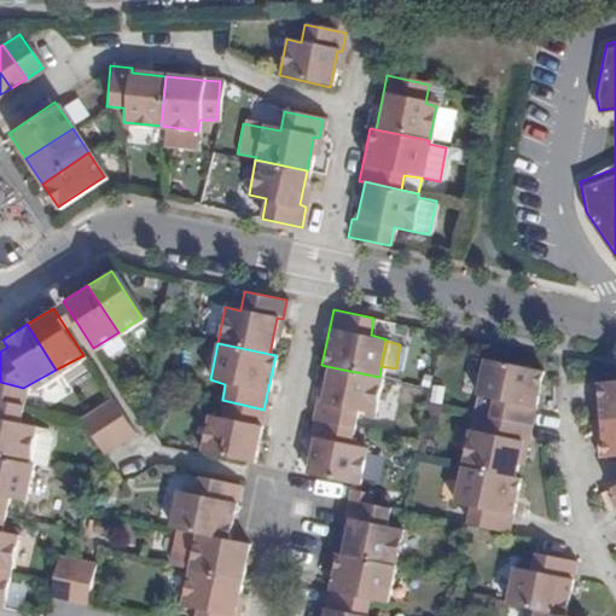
[(529,424),(540,372),(484,360),(476,396),(492,400),(489,414),(529,424)]
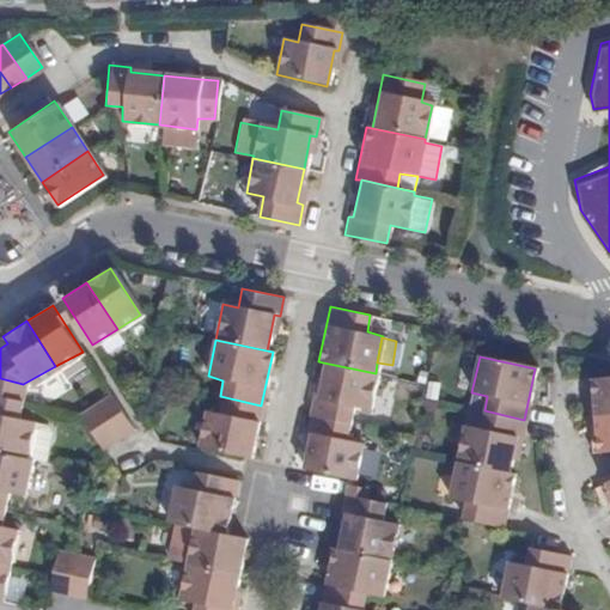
[(368,408),(376,373),(323,363),(316,400),(311,398),(307,414),(348,422),(351,407),(368,408)]
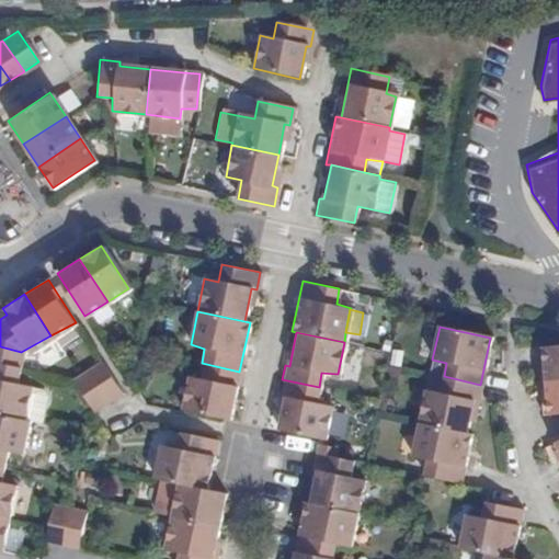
[(558,378),(558,344),(545,345),(547,379),(558,378)]
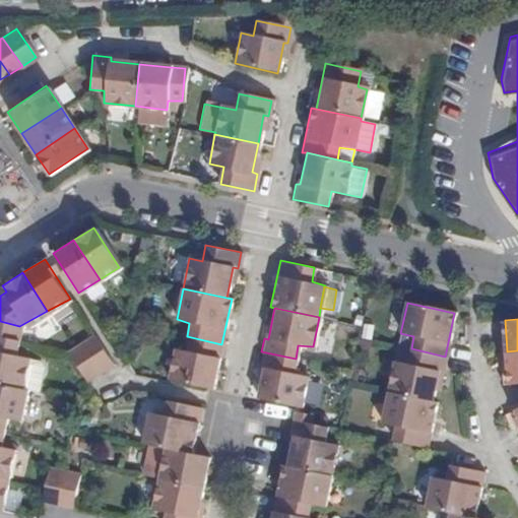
[(19,326),(0,321),(0,336),(17,340),(19,326)]
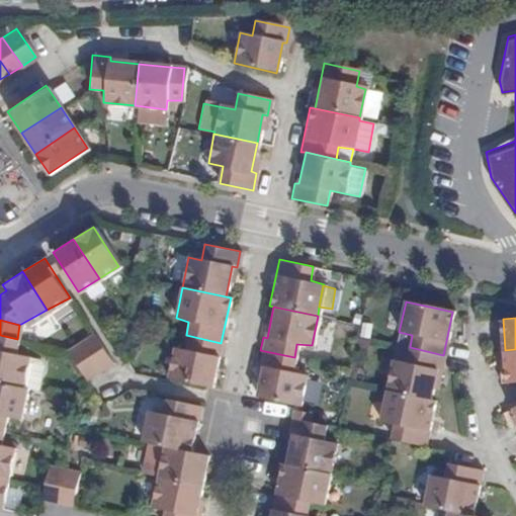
[(92,333),(79,342),(99,370),(111,362),(92,333)]
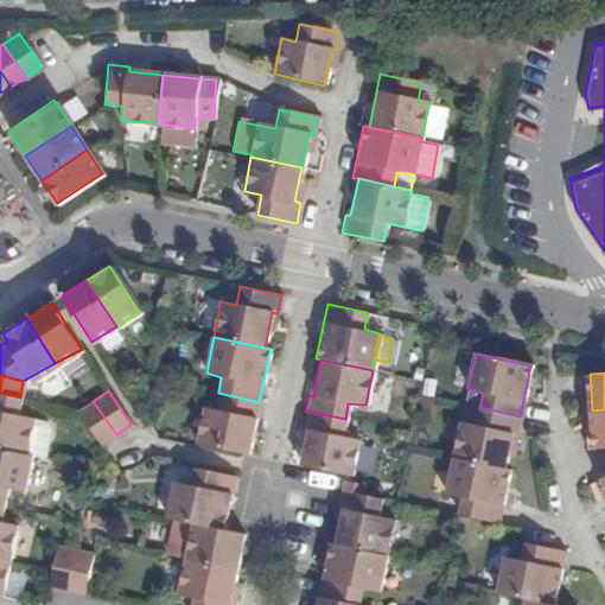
[(20,397),(0,393),(0,447),(25,453),(31,454),(42,457),(48,427),(44,422),(31,420),(32,419),(17,415),(20,397)]
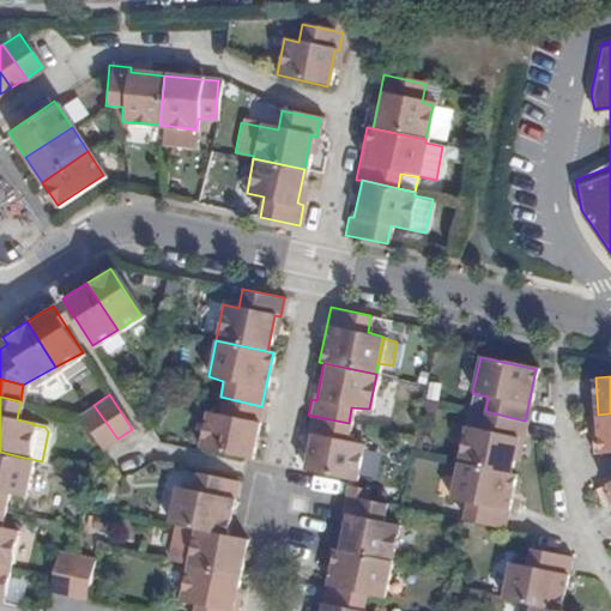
[(206,410),(199,448),(241,458),(250,460),(261,406),(221,397),(217,413),(206,410)]
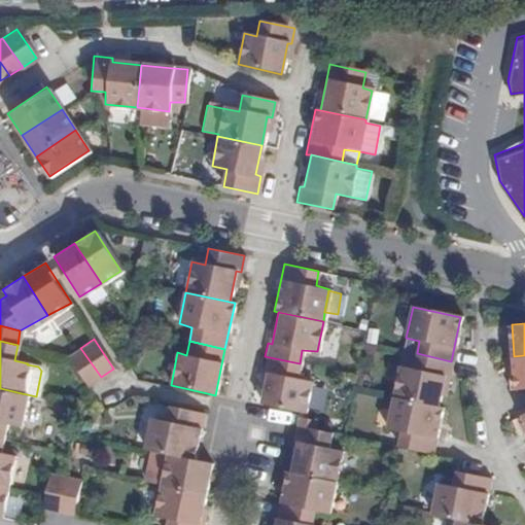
[(80,348),(72,353),(67,355),(88,386),(101,377),(80,348)]
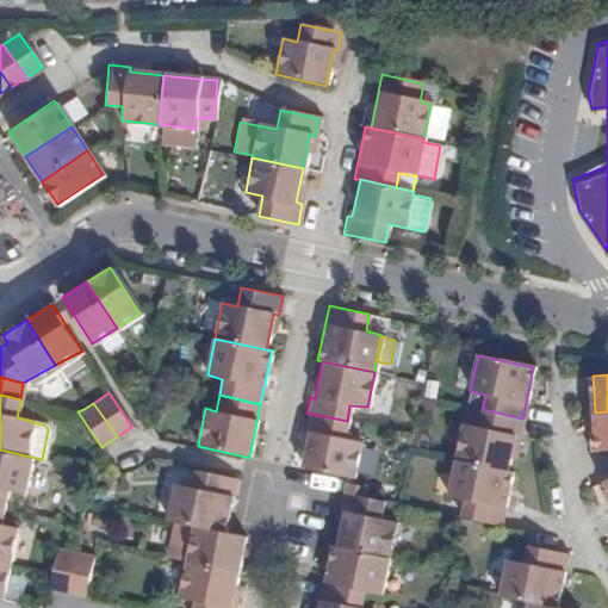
[(519,436),(522,419),(483,409),(478,429),(469,428),(461,460),(509,470),(516,436),(519,436)]
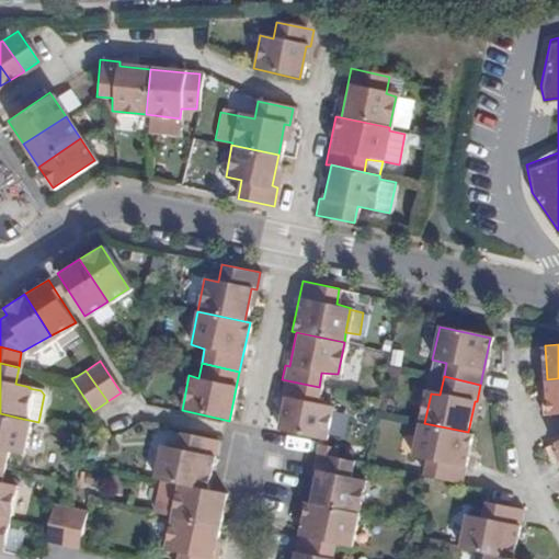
[(558,378),(547,379),(549,411),(558,410),(558,378)]
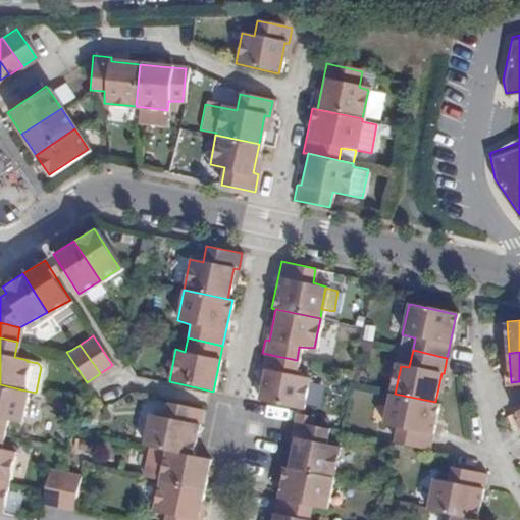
[(293,376),(297,360),(262,353),(258,371),(262,371),(257,400),(295,407),(301,408),(307,379),(293,376)]
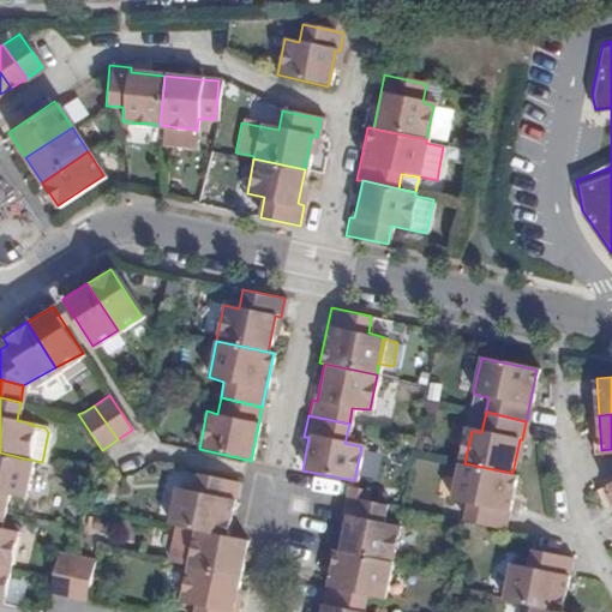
[(25,459),(0,453),(0,509),(4,510),(6,493),(24,497),(31,460),(25,459)]
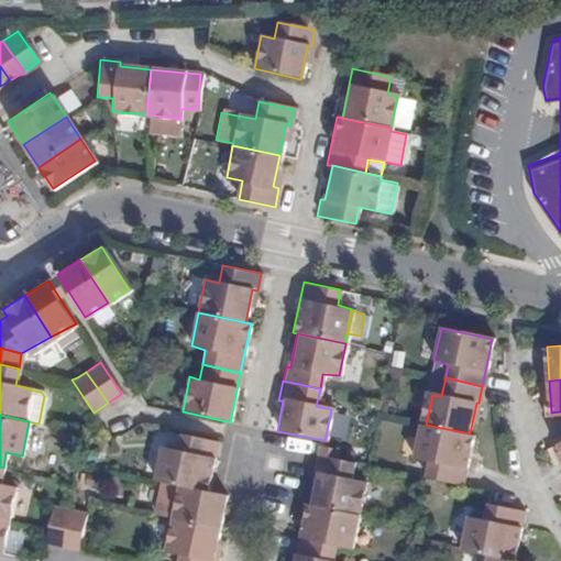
[(470,433),(426,425),(418,461),(433,464),(431,479),(466,486),(470,470),(476,435),(470,433)]
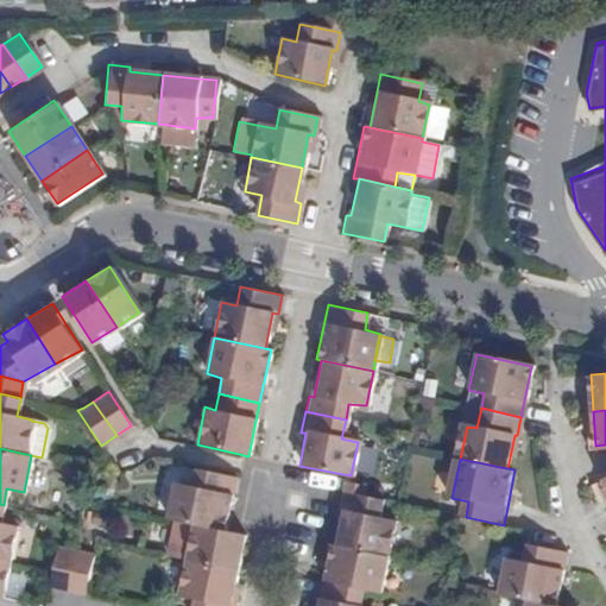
[(234,478),(193,468),(190,486),(174,481),(166,518),(191,524),(223,531),(234,478)]
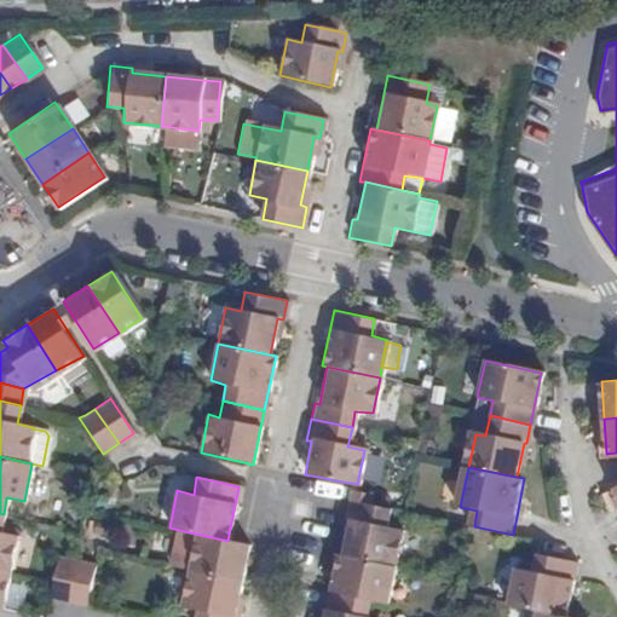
[(346,500),(365,503),(367,494),(347,490),(346,500)]
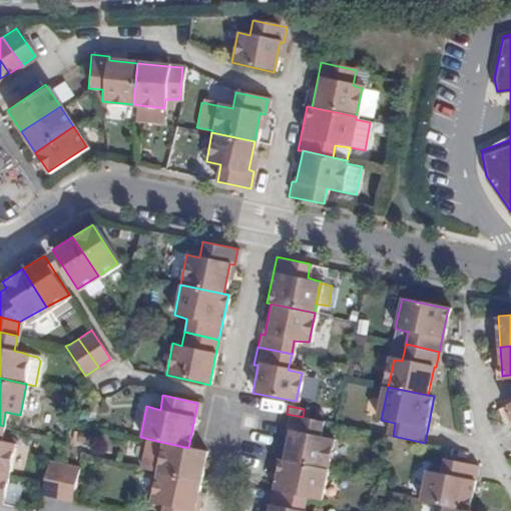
[(282,460),(327,468),(332,439),(319,437),(321,421),(303,417),(287,414),(278,459),(282,460)]
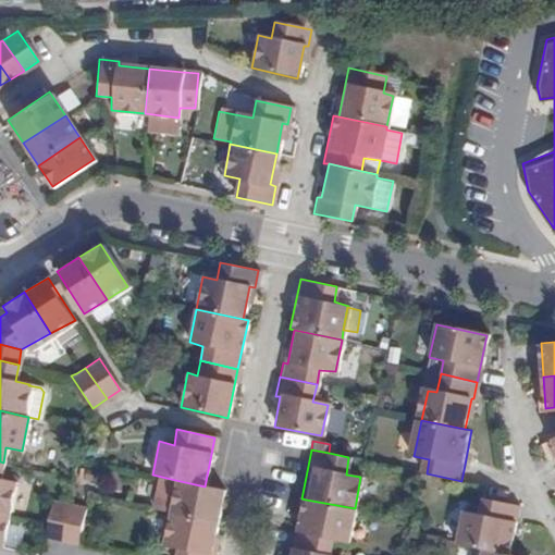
[(0,512),(9,514),(14,483),(0,479),(3,463),(0,461),(0,512)]
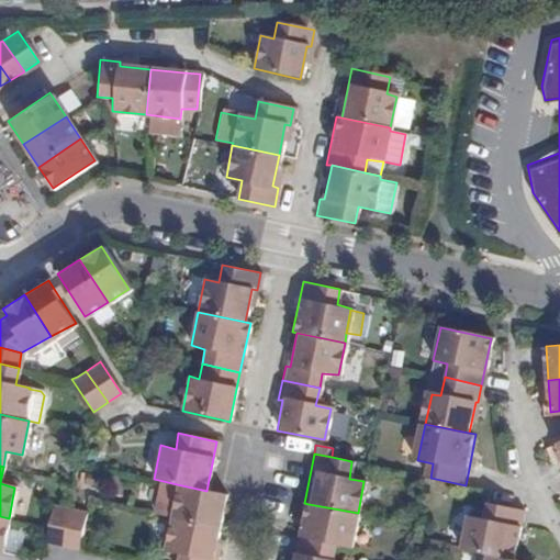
[(206,491),(177,484),(170,517),(216,527),(224,494),(206,491)]
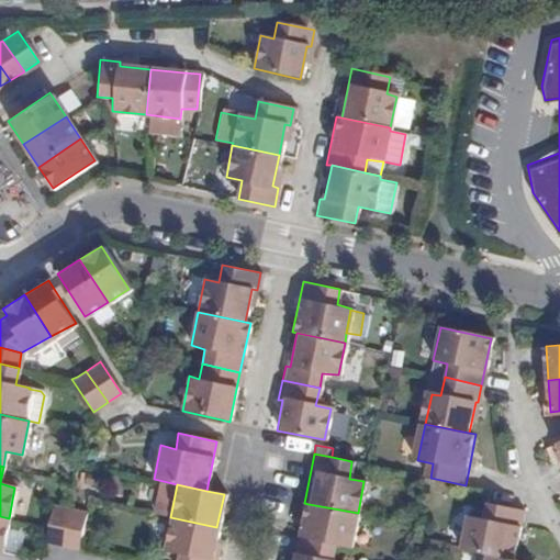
[(467,515),(460,549),(484,553),(512,559),(523,508),(485,501),(481,518),(467,515)]
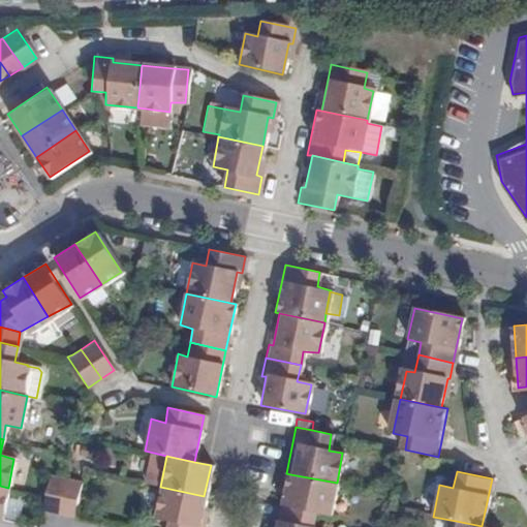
[(330,517),(337,483),(290,474),(283,508),(279,506),(276,520),(312,526),(315,514),(330,517)]
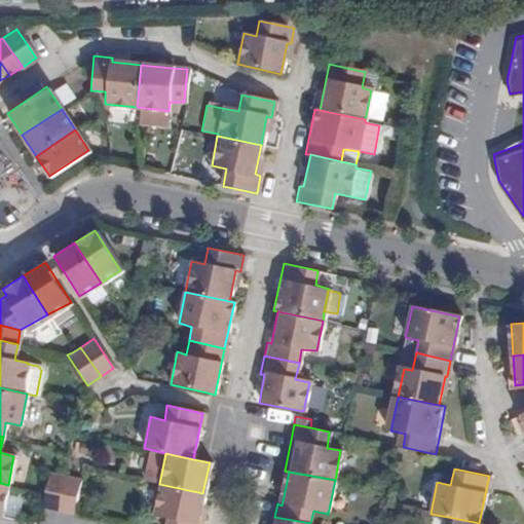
[(44,492),(41,507),(55,510),(63,476),(48,473),(44,492)]
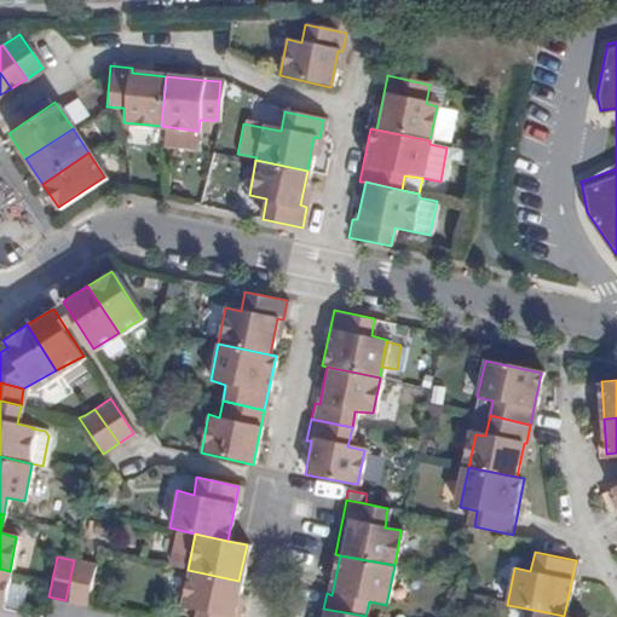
[(74,560),(65,600),(84,604),(92,564),(74,560)]
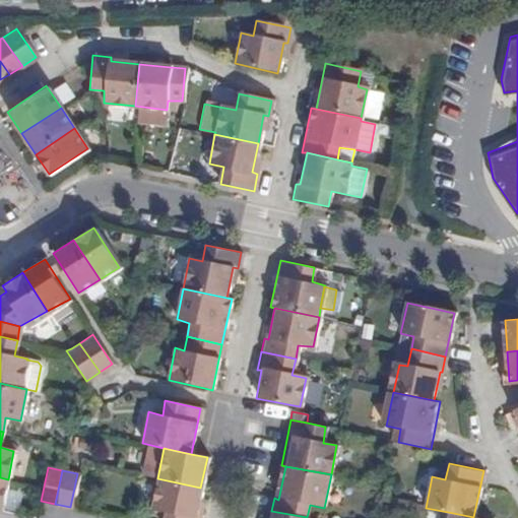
[(0,510),(1,510),(8,479),(0,477),(0,510)]
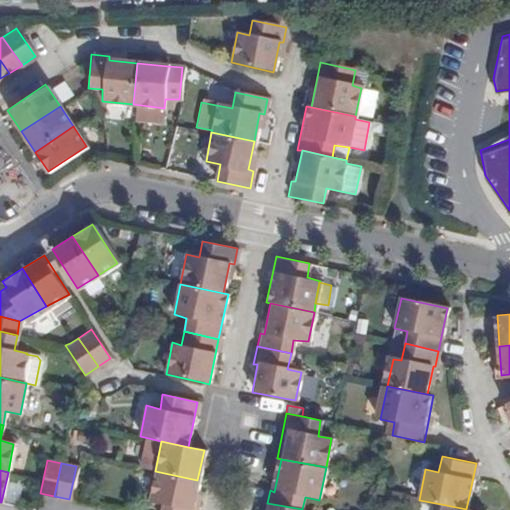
[(197,480),(155,471),(149,499),(163,503),(161,509),(196,509),(197,509),(191,507),(197,480)]
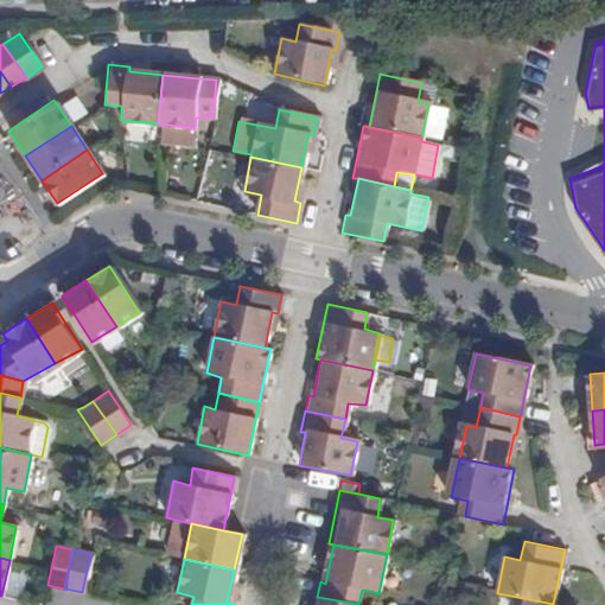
All buildings are outlined.
